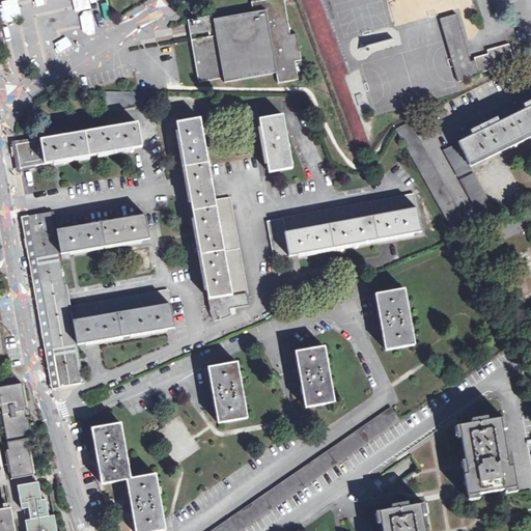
[(0,7),(3,21),(22,17),(17,0),(3,0),(0,1),(0,7)]
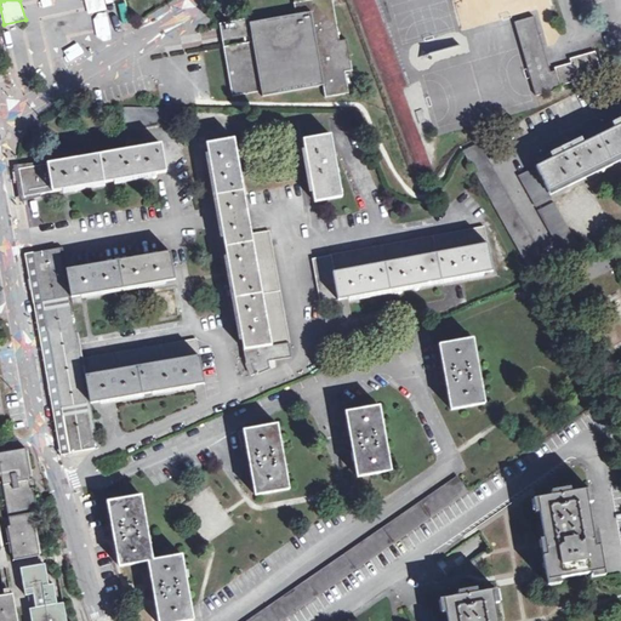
[(254,41),(224,46),(233,96),(262,91),(263,96),(324,85),(326,97),(348,92),(345,70),(352,69),(347,39),(339,40),(334,9),(312,12),(308,0),(305,0),(292,3),(295,15),(250,22),(252,35),(254,41)]
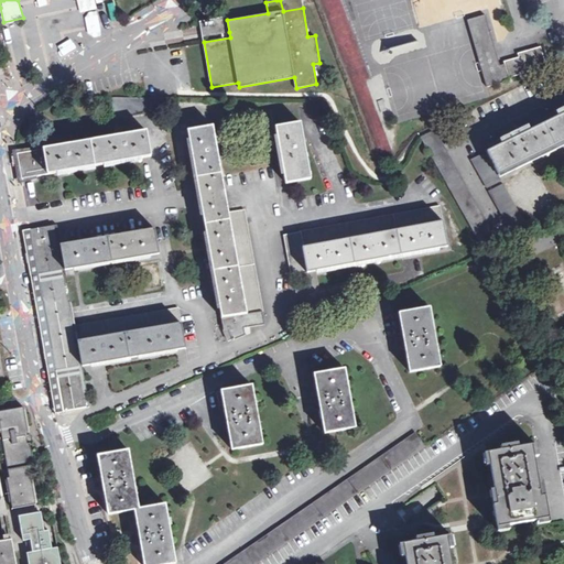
[(301,0),(280,0),(283,11),(303,8),(301,0)]
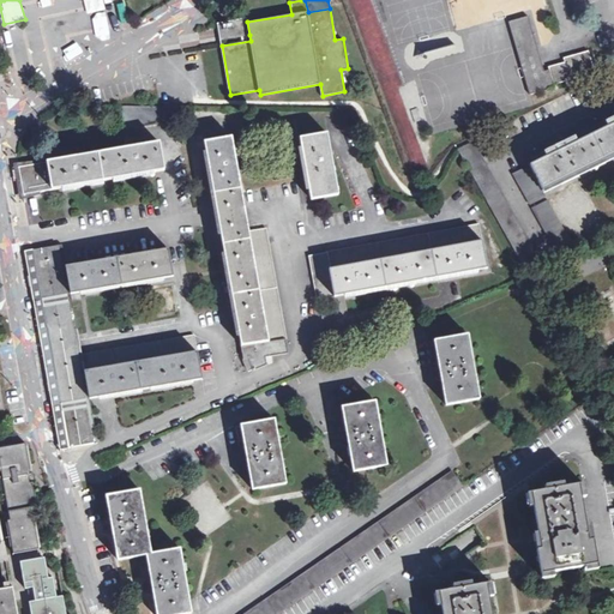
[(94,4),(85,5),(88,26),(97,25),(94,4)]
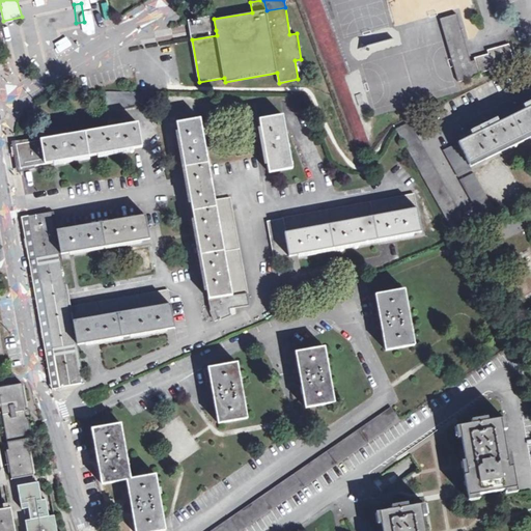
[(457,15),(440,19),(458,81),(475,76),(474,74),(493,68),(492,64),(512,58),(508,45),(487,51),(488,54),(474,57),(475,60),(471,61),(457,15)]
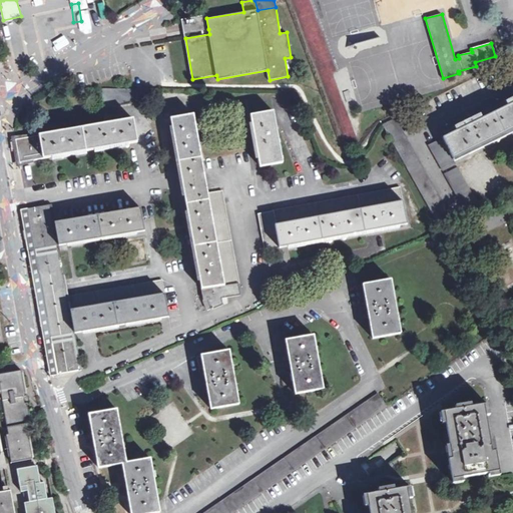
[(184,33),(208,29),(206,18),(205,15),(182,19),(184,33)]
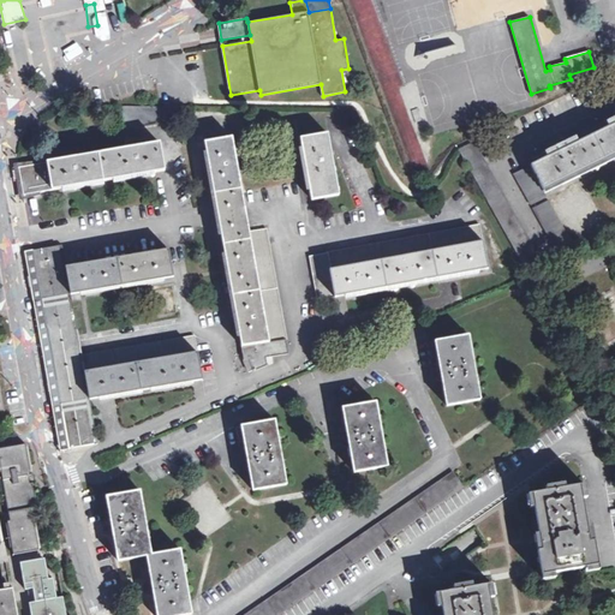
[(174,107),(118,107),(121,129),(177,121),(174,107)]
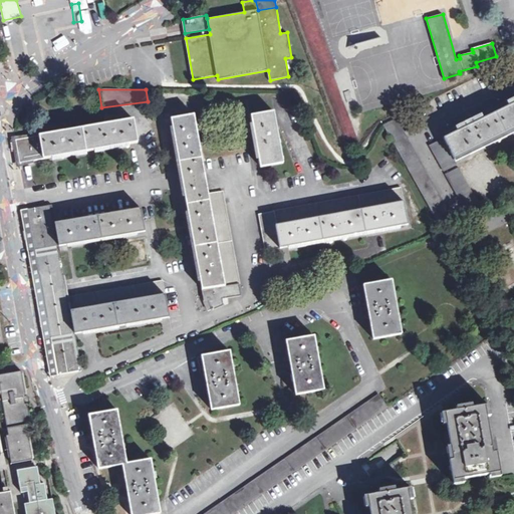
[(513,97),(507,102),(508,106),(497,111),(482,118),(481,114),(455,127),(458,132),(444,139),(429,146),(444,171),(457,164),(455,159),(469,153),(471,155),(485,148),(484,145),(506,134),(513,130),(513,97)]
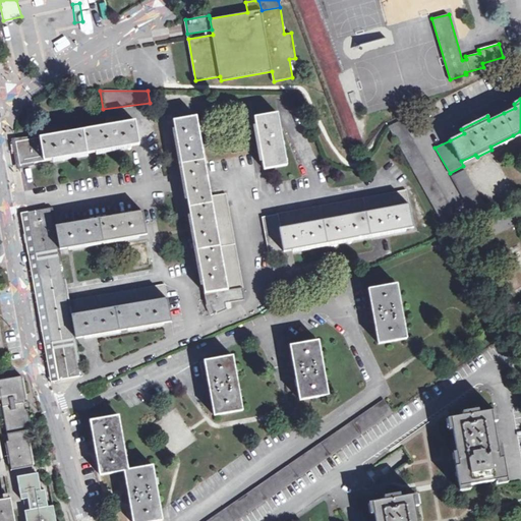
[(514,104),(502,109),(504,113),(515,108),(514,104)]
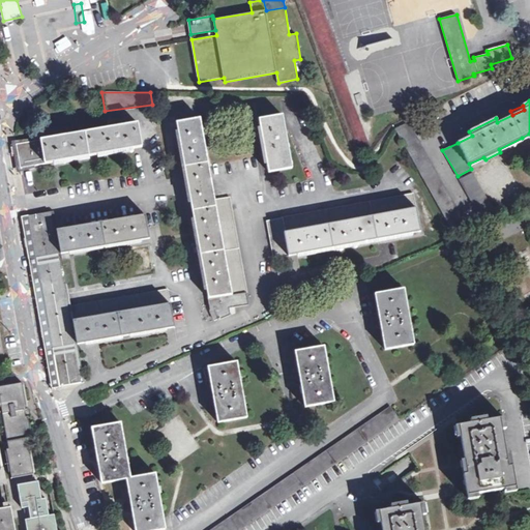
[(267,164),(268,172),(292,168),(283,115),(259,119),(262,137),(269,136),(270,145),(267,146),(270,163),(267,164)]
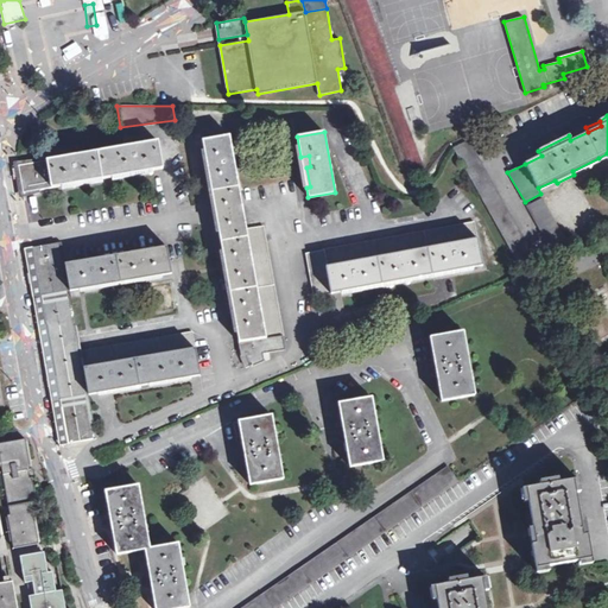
[(240,344),(252,342),(253,355),(247,356),(252,366),(265,361),(263,352),(286,347),(263,226),(247,228),(229,135),(203,141),(240,344)]
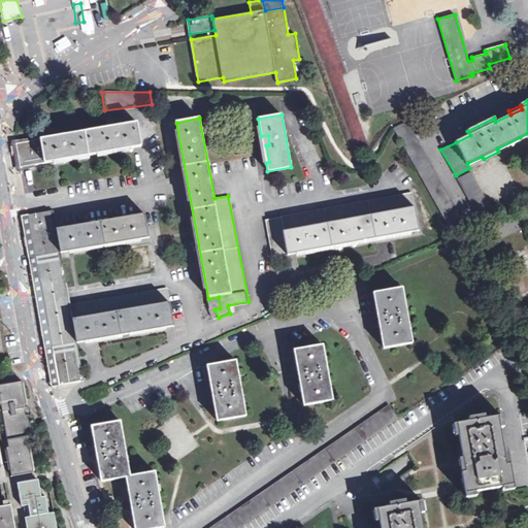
[(58,136),(18,143),(21,167),(63,159),(62,152),(69,150),(70,154),(113,145),(112,142),(122,141),(123,149),(141,145),(137,123),(118,126),(110,127),(65,135),(58,136)]
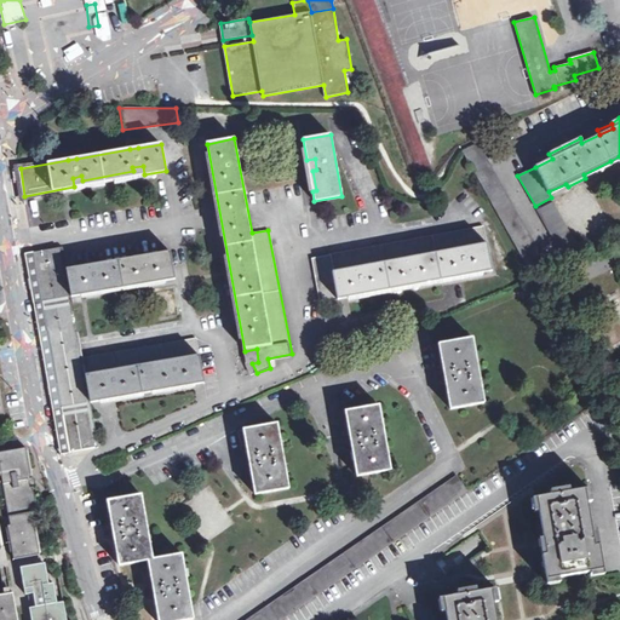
[(478,145),(461,154),(535,279),(549,273),(540,259),(543,258),(478,145)]
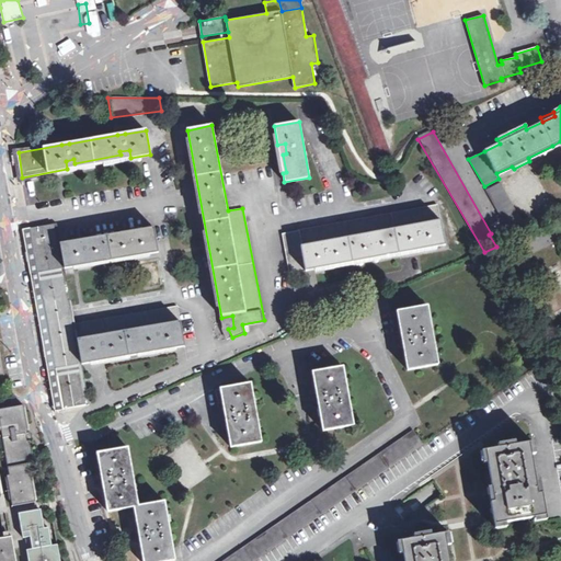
[(375,140),(379,150),(388,147),(384,137),(375,140)]
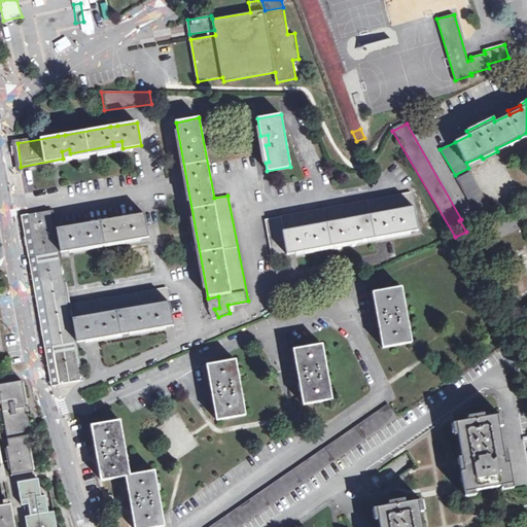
[(469,135),(466,131),(453,137),(455,142),(469,135)]
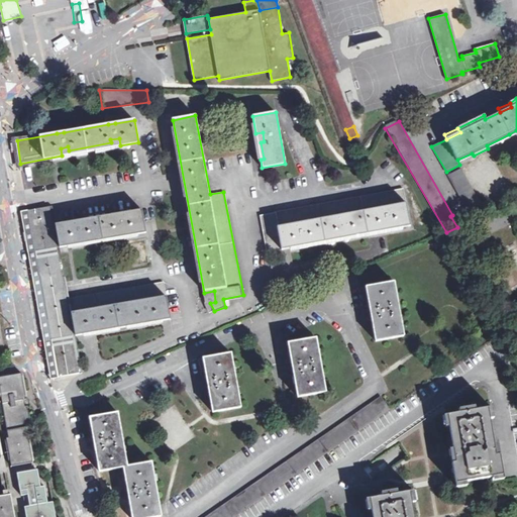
[(263,132),(255,133),(261,160),(264,159),(261,142),(264,141),(263,132)]
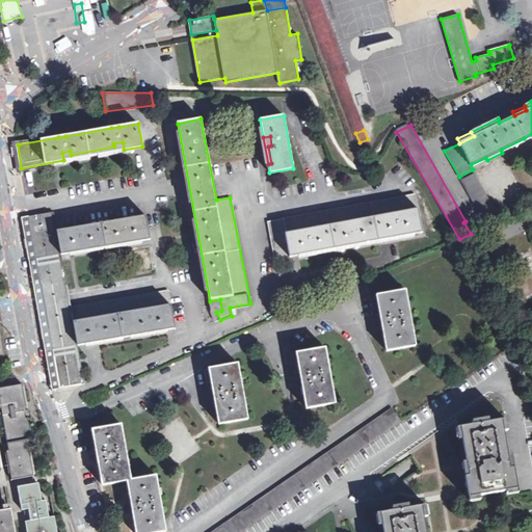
[(62,153),(63,160),(124,150),(123,142),(113,143),(114,147),(71,155),(70,151),(62,153)]
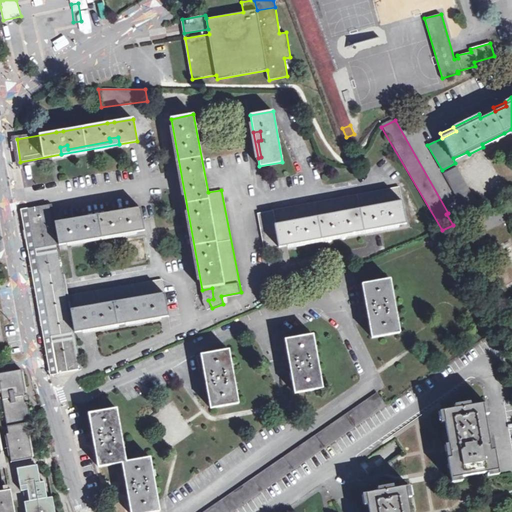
[(482,210),(456,166),(443,173),(468,217),(482,210)]
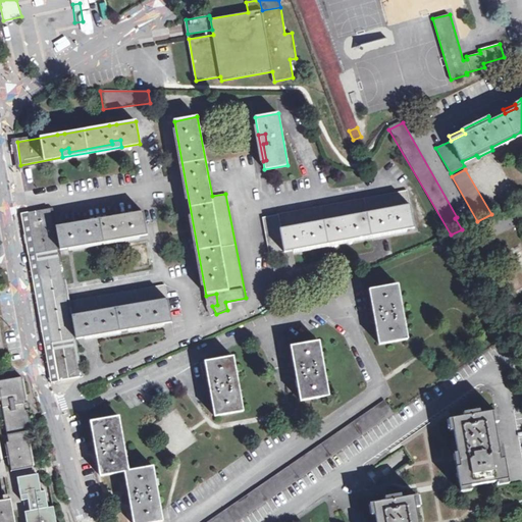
[(263,217),(270,254),(302,248),(301,242),(309,240),(310,243),(327,240),(327,244),(346,241),(345,232),(353,231),(354,235),(370,231),(370,236),(389,232),(387,225),(396,223),(397,226),(414,223),(408,192),(263,217)]
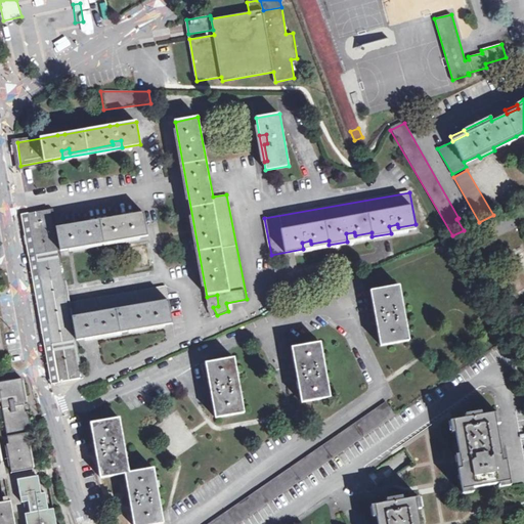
[(30,213),(37,255),(61,250),(79,247),(78,239),(86,238),(86,242),(120,235),(120,232),(128,230),(129,238),(148,235),(144,212),(56,226),(53,209),(30,213)]
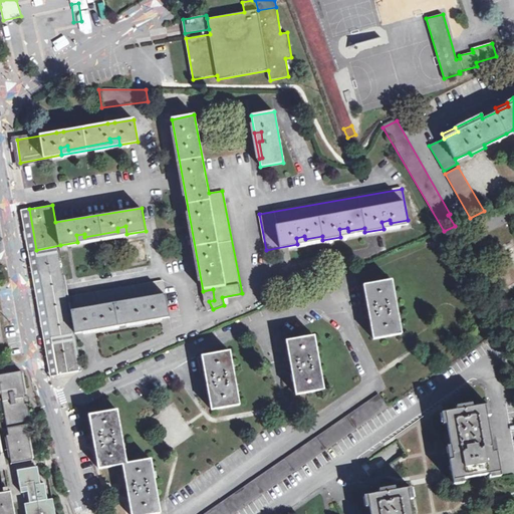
[(381,222),(383,229),(408,224),(408,220),(391,223),(390,220),(381,222)]
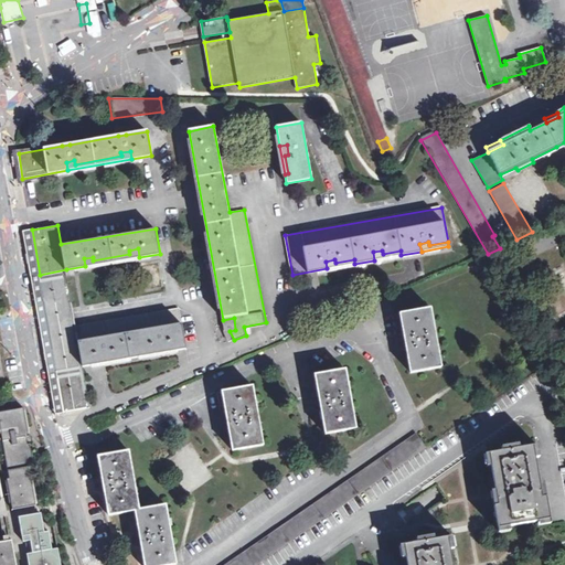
[(84,258),(85,266),(139,257),(138,248),(129,251),(129,254),(93,260),(93,257),(84,258)]
